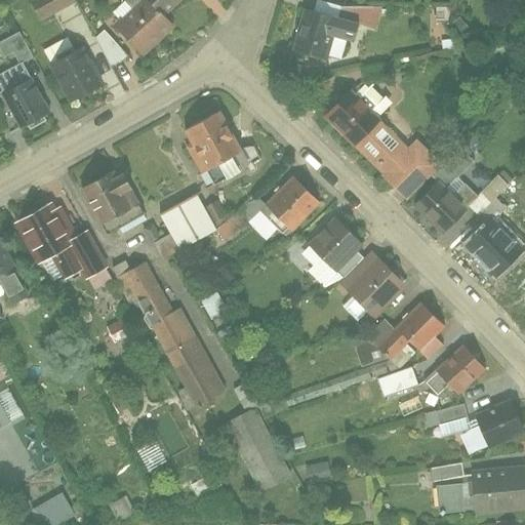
[(72,0),(31,0),(42,21),(74,4),(72,0)]
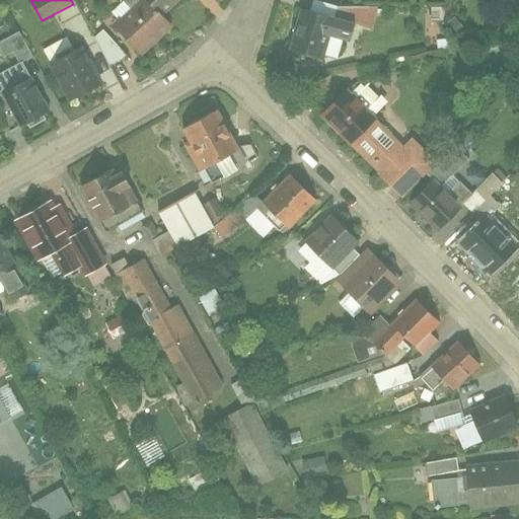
[(165,0),(144,0),(153,10),(165,0)]
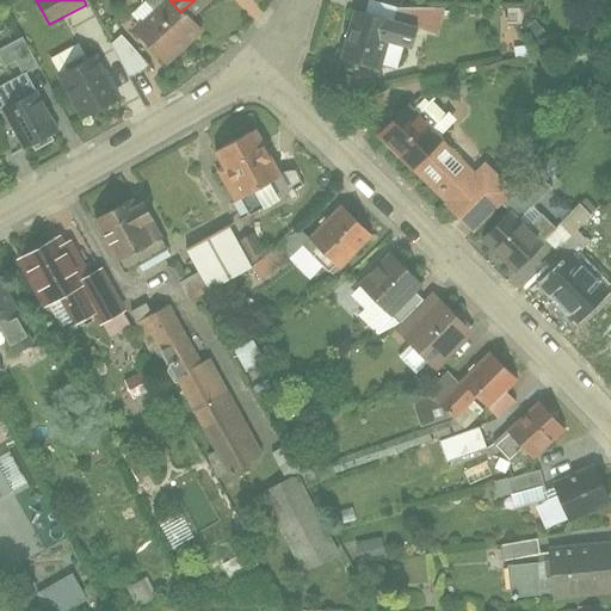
[(161,4),(131,30),(160,61),(190,35),(161,4)]
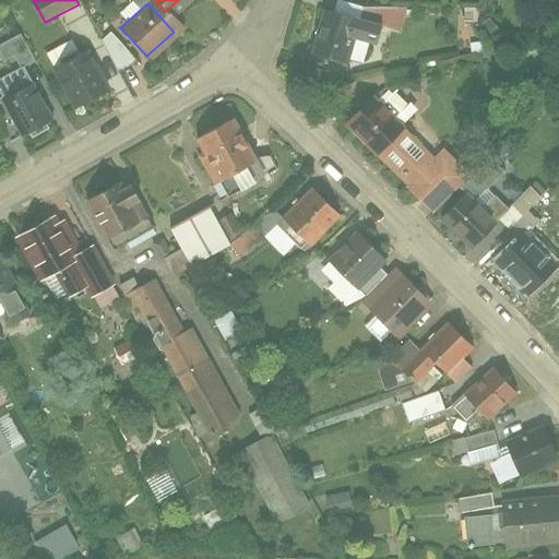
[(379,26),(322,11),(310,52),(347,63),(354,40),(373,46),(379,26)]
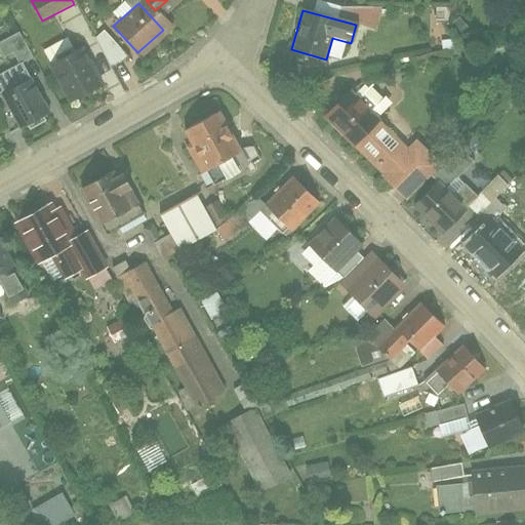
[(103,31),(92,41),(115,64),(125,54),(103,31)]
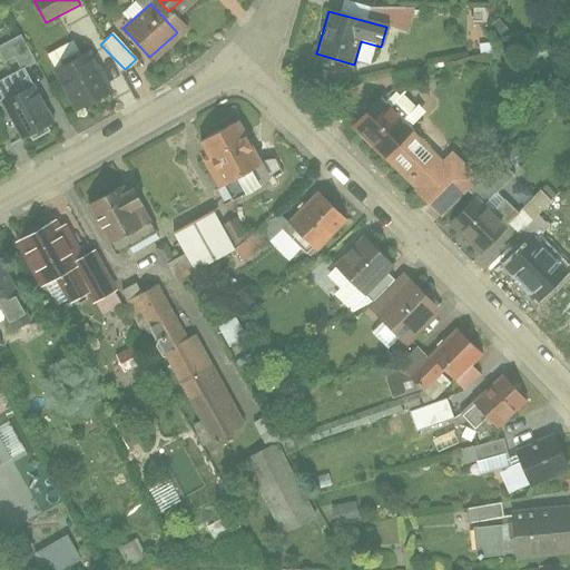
[(19,68),(33,61),(21,35),(0,43),(0,58),(1,62),(13,57),(19,68)]
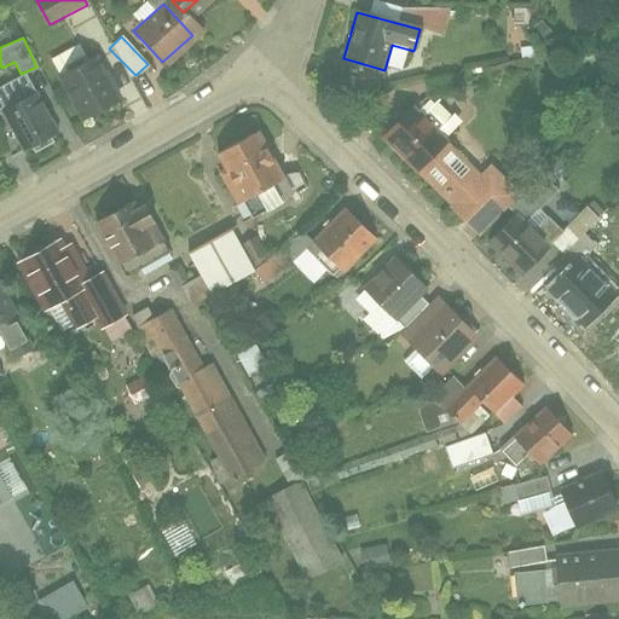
[(57,75),(81,119),(109,103),(85,59),(57,75)]
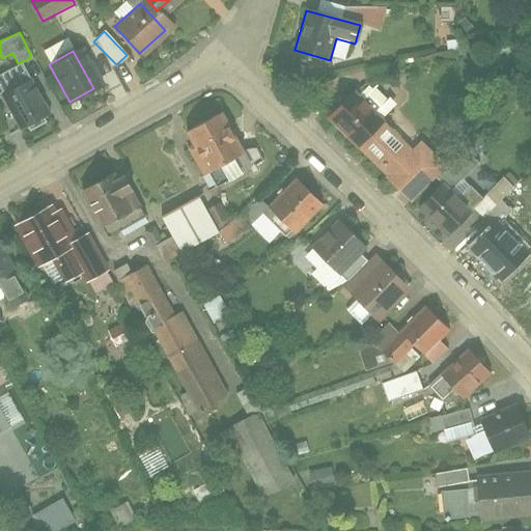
[(0,94),(0,99),(18,132),(44,118),(24,82),(0,94)]
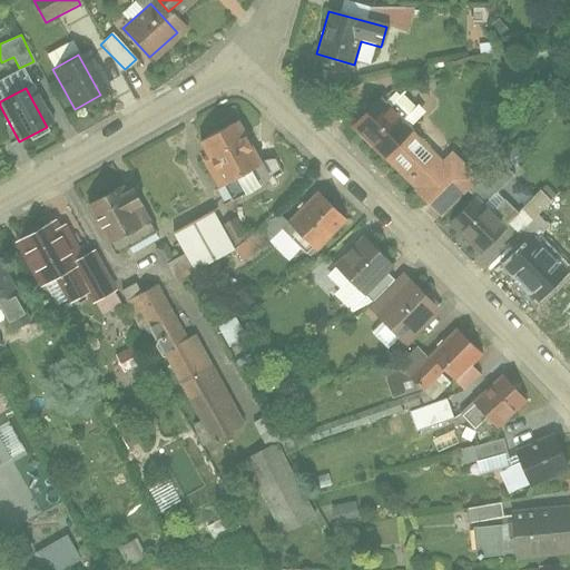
[(349,128),(439,218),(477,179),(448,150),(439,158),(379,98),(349,128)]
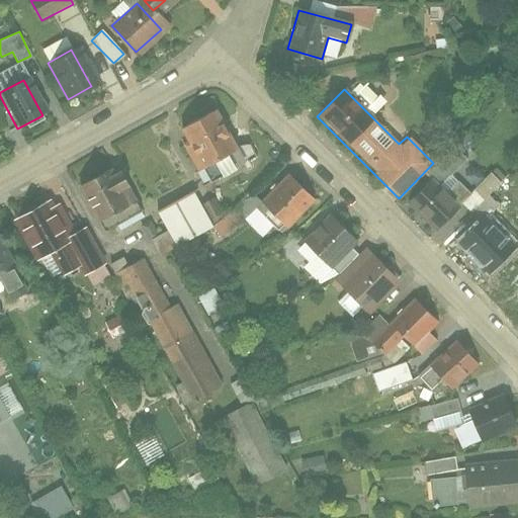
[(204,113),(176,130),(199,169),(228,152),(204,113)]
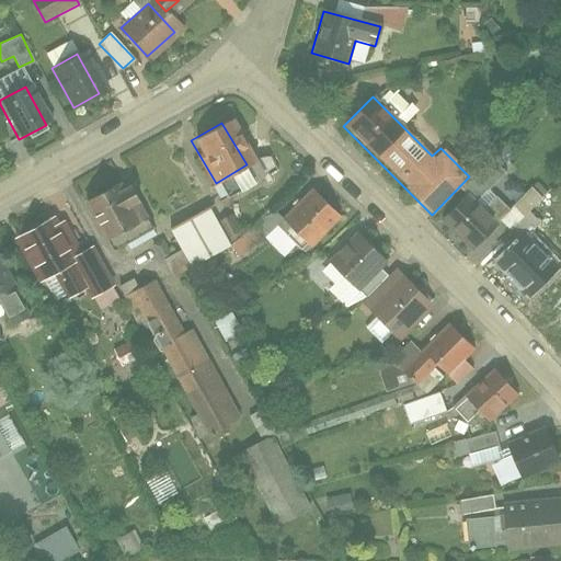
[(122,178),(84,201),(111,243),(149,219),(122,178)]
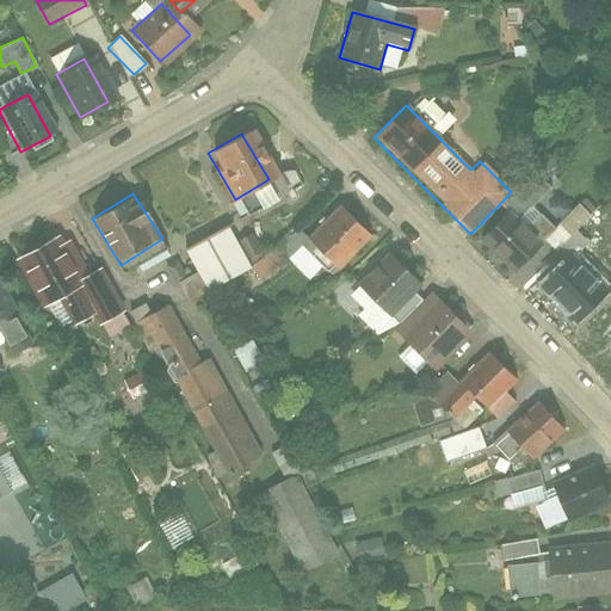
[(366,235),(338,207),(307,238),(335,266),(366,235)]
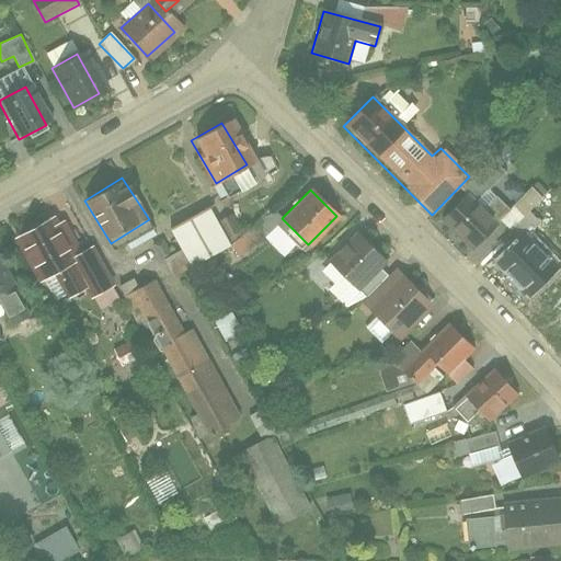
[(446,220),(472,248),(492,228),(466,202),(446,220)]
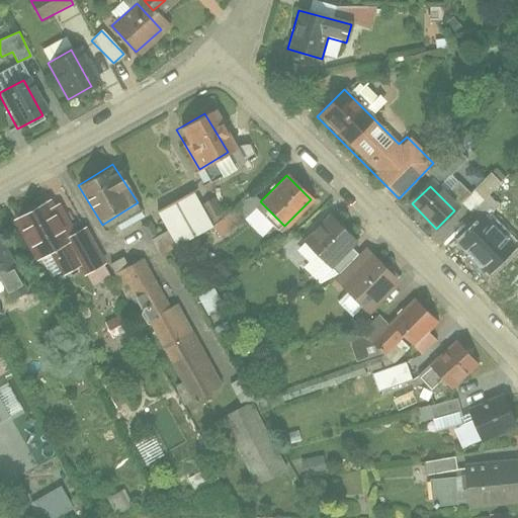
[(172,247),(210,230),(194,192),(156,208),(172,247)]
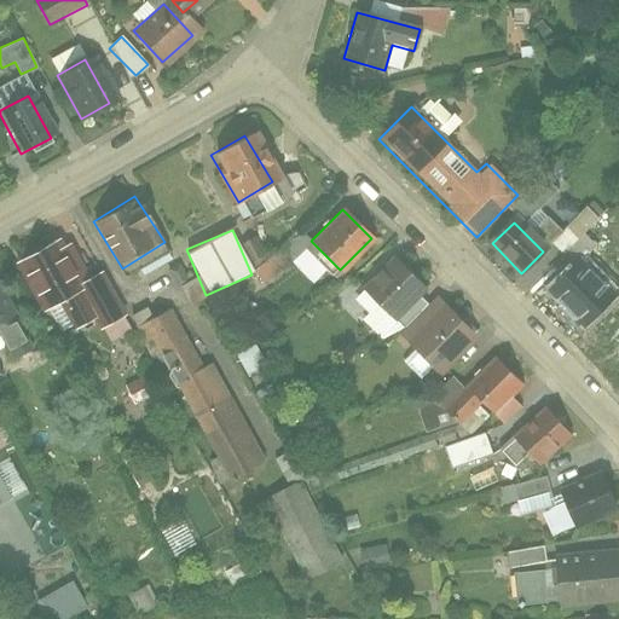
[(242,241),(249,264),(266,259),(259,236),(242,241)]
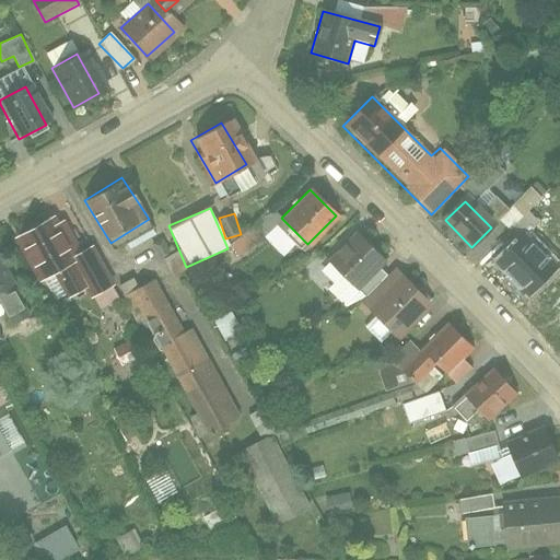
[(51,216),(12,238),(37,281),(57,270),(72,298),(85,290),(90,298),(114,283),(92,247),(76,257),(51,216)]
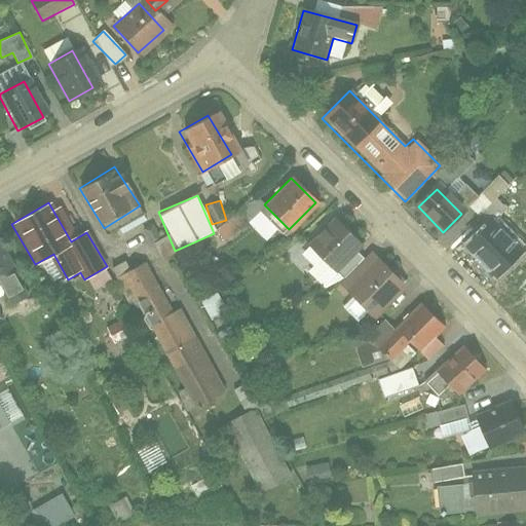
[(357,243),(334,222),(309,248),(332,269),(357,243)]
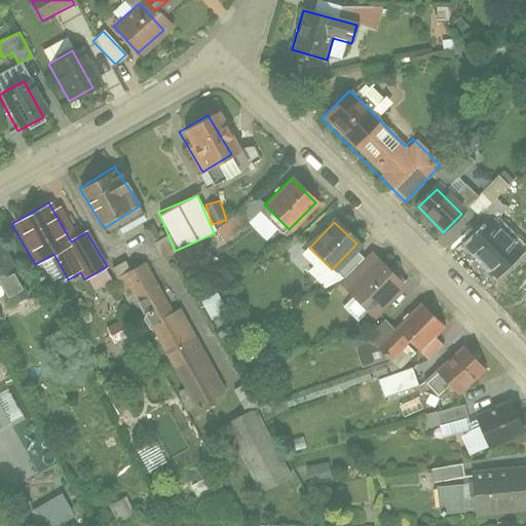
[(465,251),(496,277),(519,252),(488,225),(465,251)]
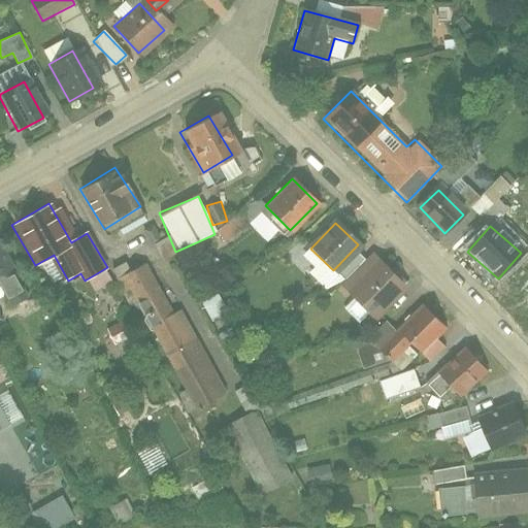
[(401,284),(370,256),(342,288),(373,315),(401,284)]
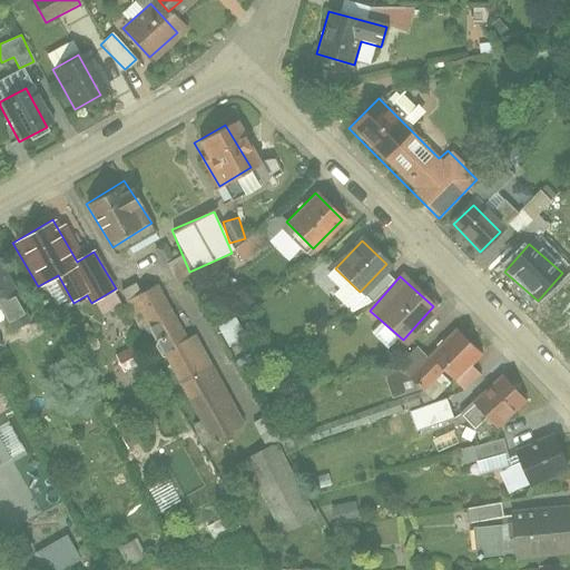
[(149,291),(125,304),(202,444),(226,432),(149,291)]
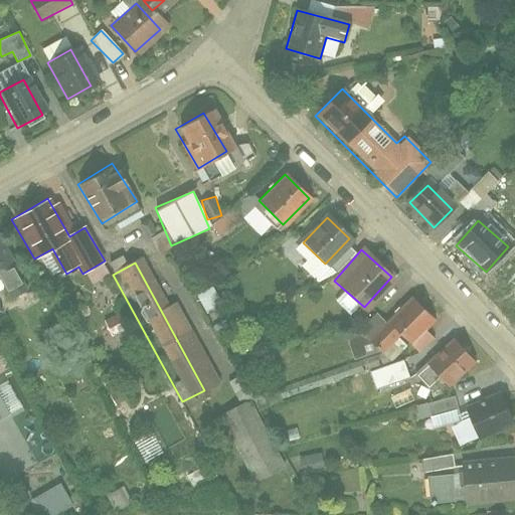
[(433,318),(410,299),(387,326),(408,345),(433,318)]
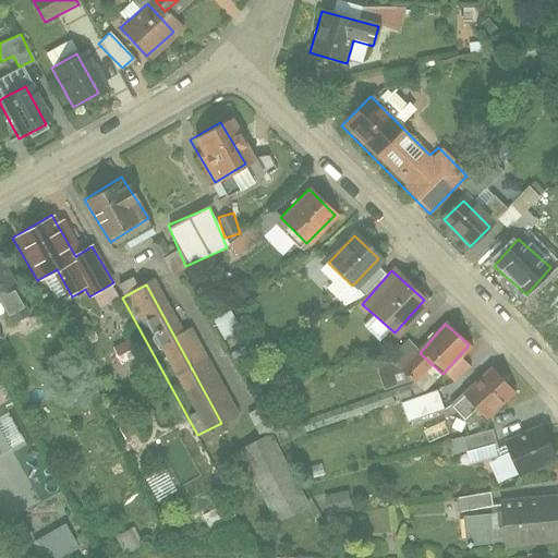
[(510,392),(492,371),(463,397),(483,417),(510,392)]
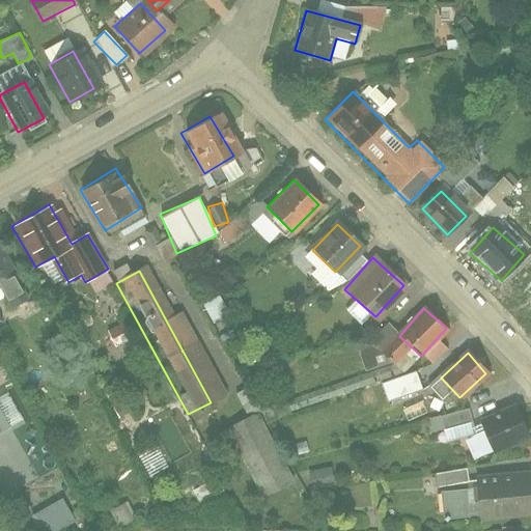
[(235,393),(245,412),(255,407),(246,388),(235,393)]
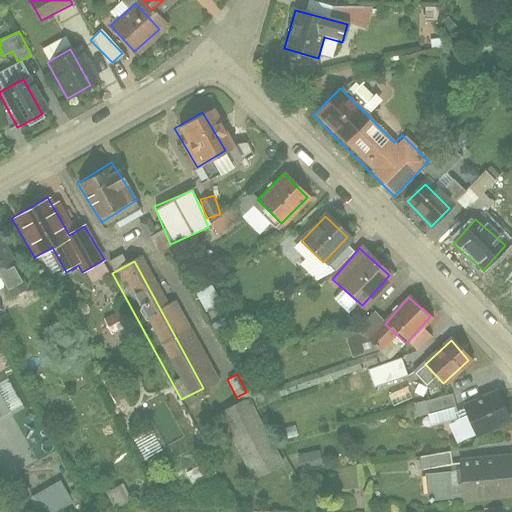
[(11,381),(0,385),(0,416),(22,407),(11,381)]
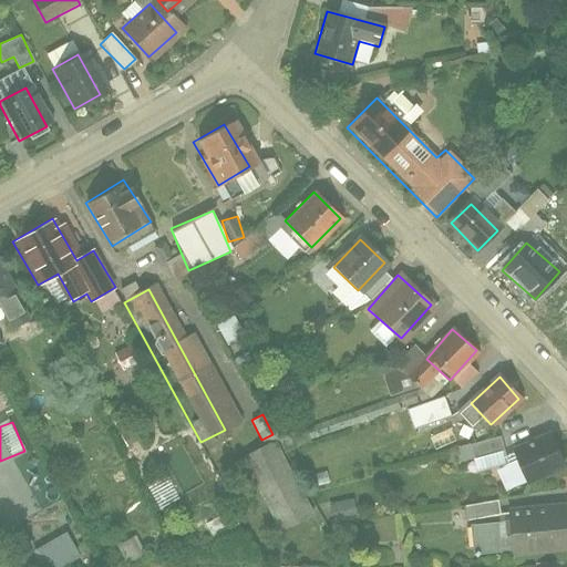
[(275,441),(241,456),(276,532),(309,516),(275,441)]
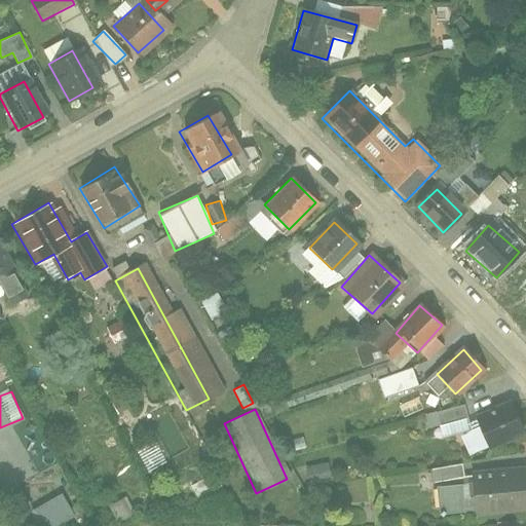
[(522,438),(513,410),(483,420),(492,448),(522,438)]
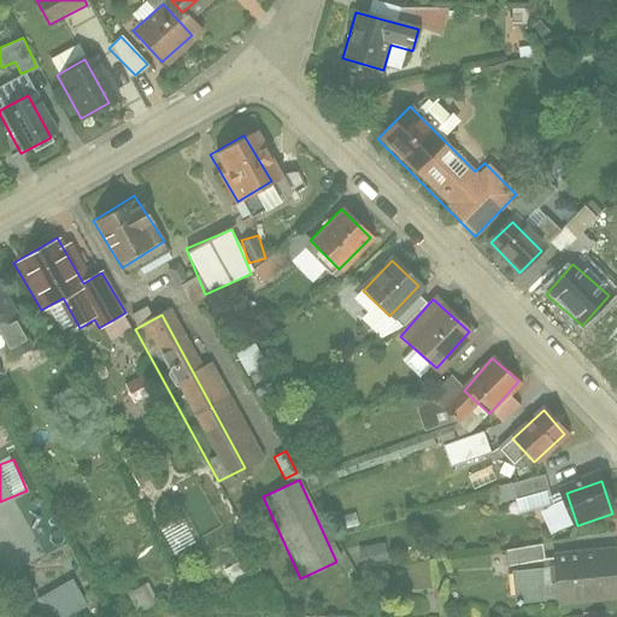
[(360,559),(386,554),(383,544),(359,548),(360,559)]
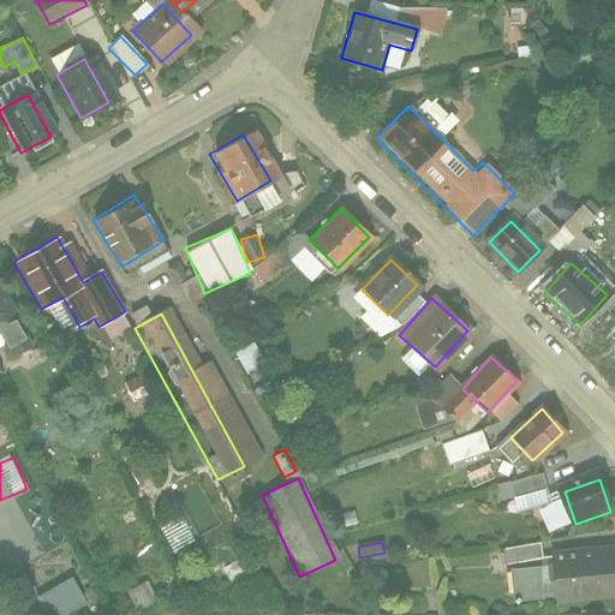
[(614,593),(610,556),(551,560),(554,598),(614,593)]
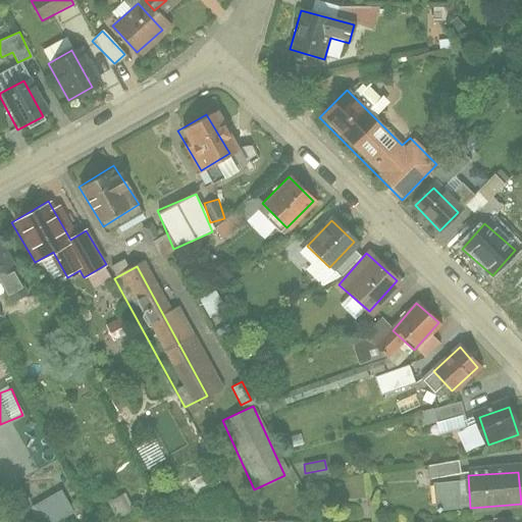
[(61,488),(30,507),(37,521),(57,521),(75,512),(61,488)]
